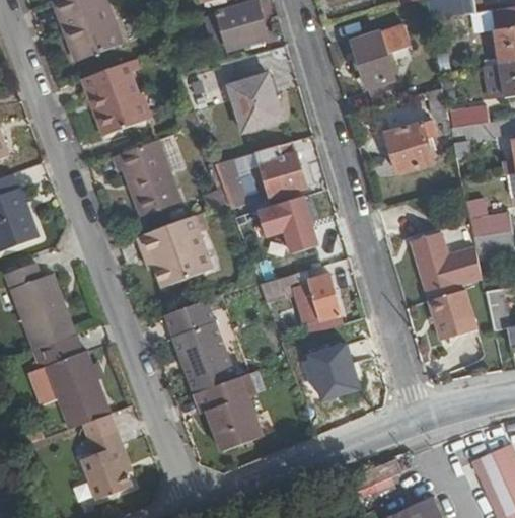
[(103,0),(51,0),(64,33),(70,31),(80,59),(120,44),(103,0)]
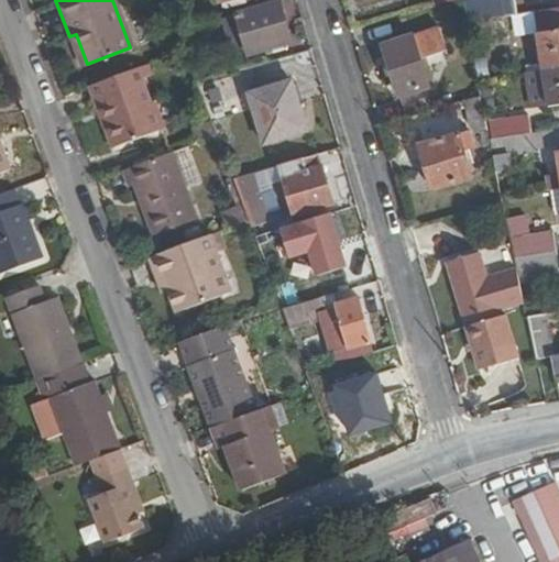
[(467,0),(466,0),(469,19),(507,12),(505,0),(467,0)]
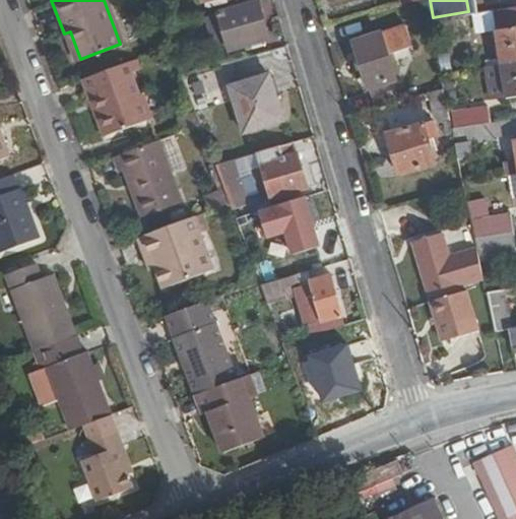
[(259,1),(218,13),(229,50),(270,38),(259,1)]
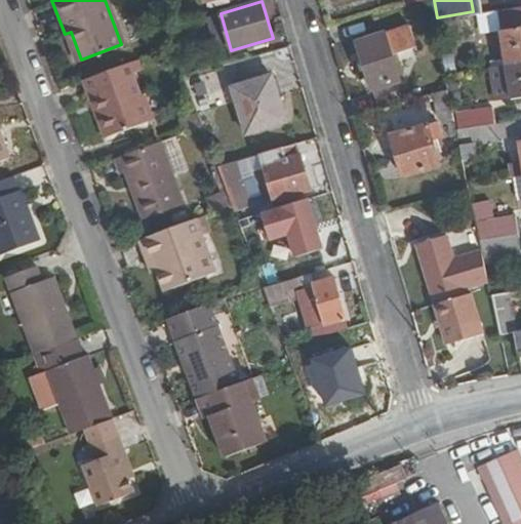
[(520,3),(493,8),(510,98),(520,95),(520,3)]
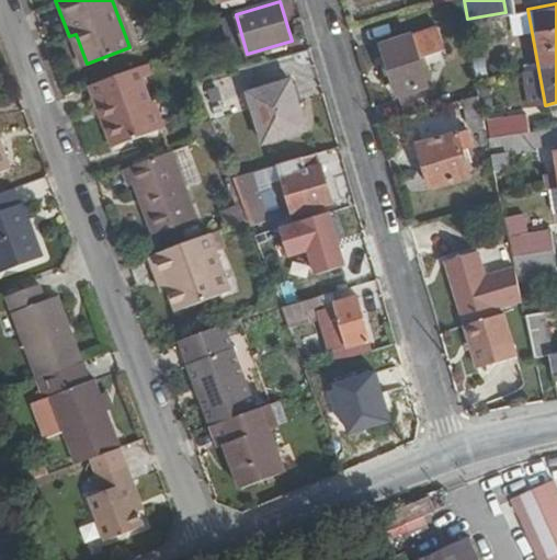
[(382,44),(402,116),(432,107),(419,59),(443,53),(436,27),(382,44)]
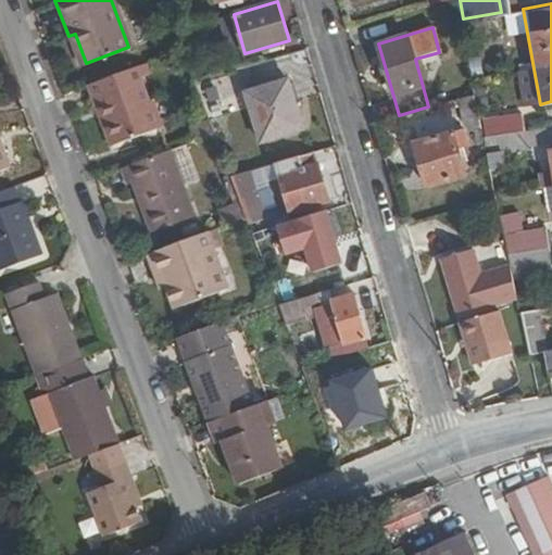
[(78,65),(86,63),(75,34),(69,36),(78,65)]
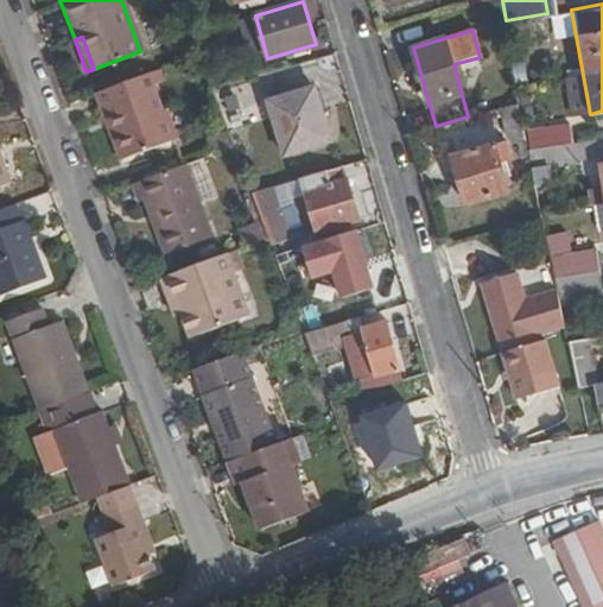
[(144,71),(100,87),(113,126),(107,128),(118,157),(167,140),(157,111),(144,71)]
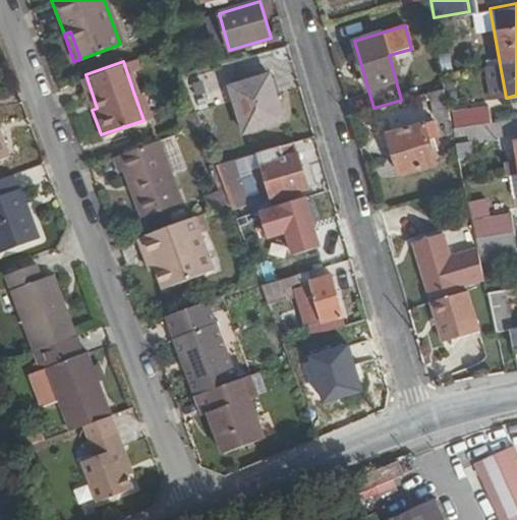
[(79,76),(92,110),(97,108),(85,74),(79,76)]
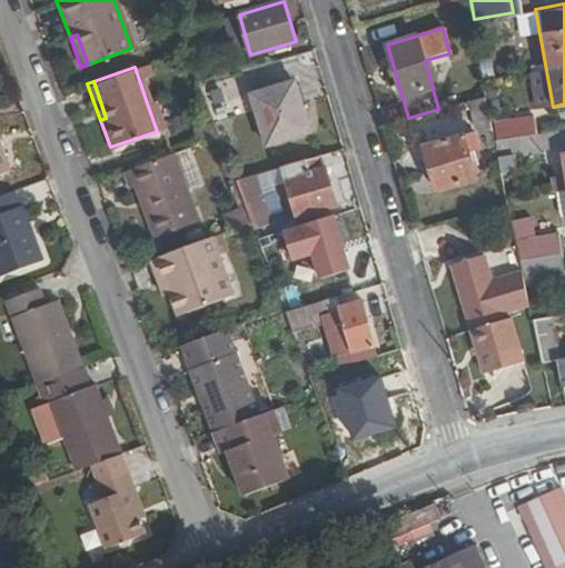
[(296,82),(251,96),(267,142),(310,129),(296,82)]
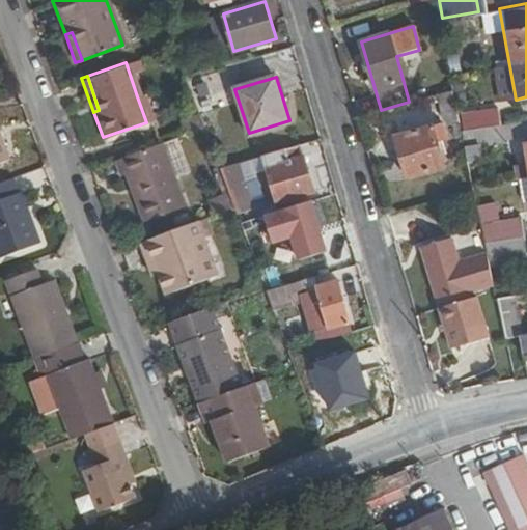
[(472,187),(452,89),(437,93),(440,123),(444,135),(435,138),(442,167),(439,168),(442,187),(426,191),(428,200),(473,188),(472,187)]
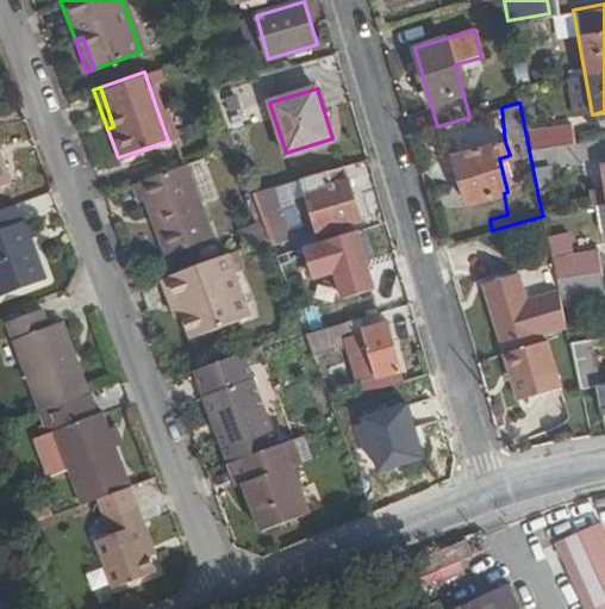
[(157,111),(168,141),(175,138),(164,109),(157,111)]
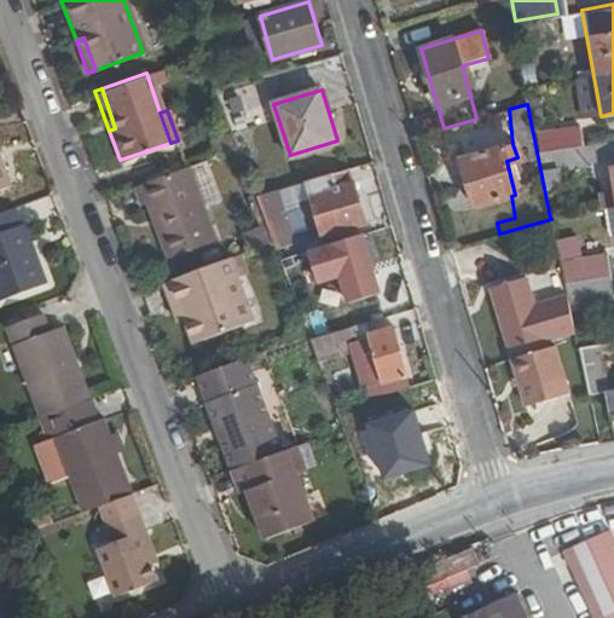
[(581,126),(538,134),(544,172),(589,165),(581,126)]
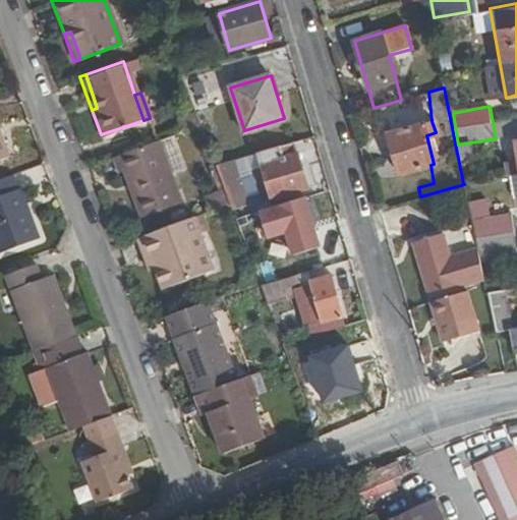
[(398,174),(431,165),(434,164),(426,135),(436,132),(432,121),(387,133),(398,174)]
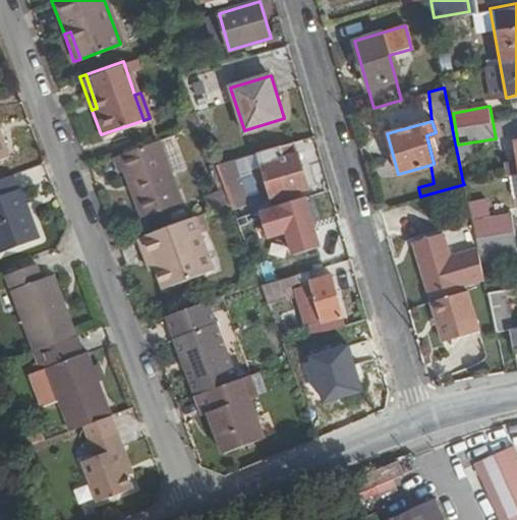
[(0,159),(9,156),(0,131),(0,159)]
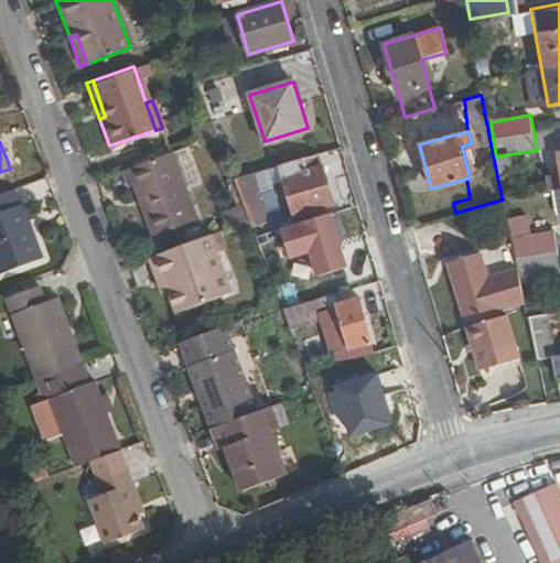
[(170,151),(119,170),(125,185),(131,184),(150,233),(193,216),(170,151)]
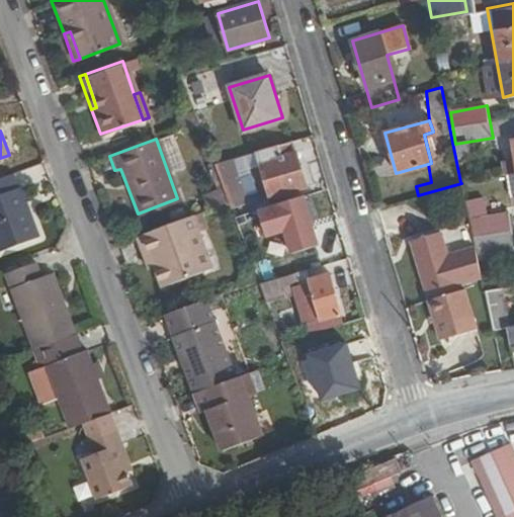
[(254,153),(258,164),(284,156),(280,145),(254,153)]
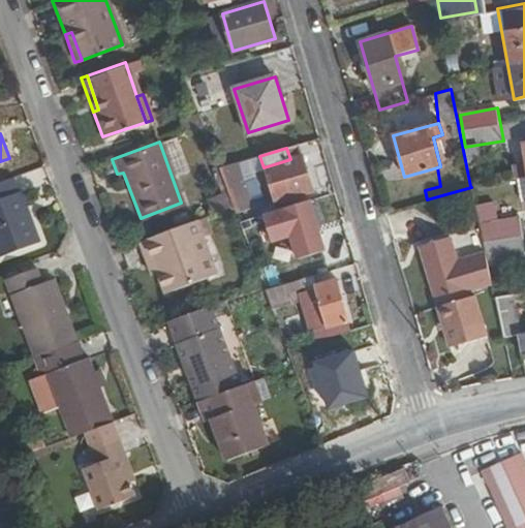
[(290,159),(264,167),(275,203),(312,191),(301,156),(290,159)]
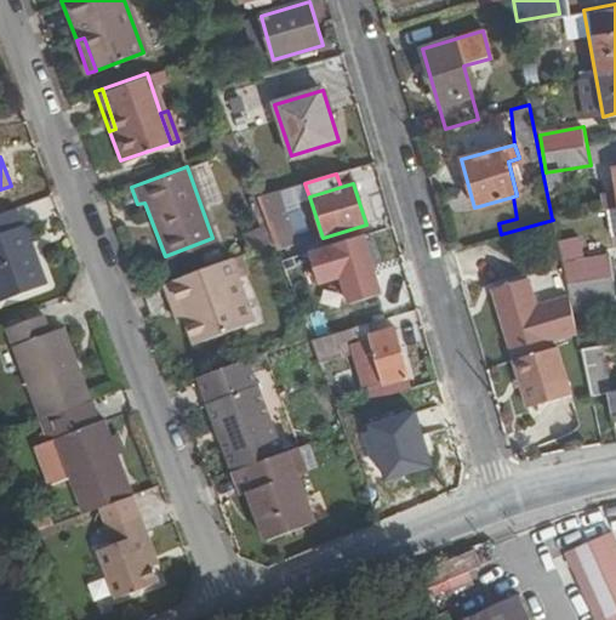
[(12,206),(0,211),(0,301),(47,283),(24,225),(21,226),(12,206)]
